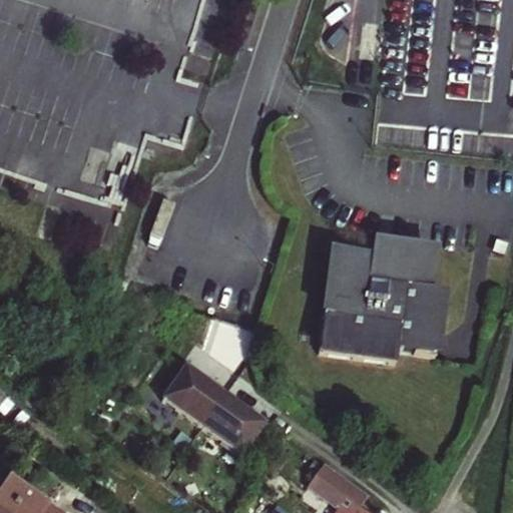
[(332,243),(324,344),(401,350),(402,337),(440,341),(446,275),(433,274),(436,235),(371,229),(369,247),(332,243)]
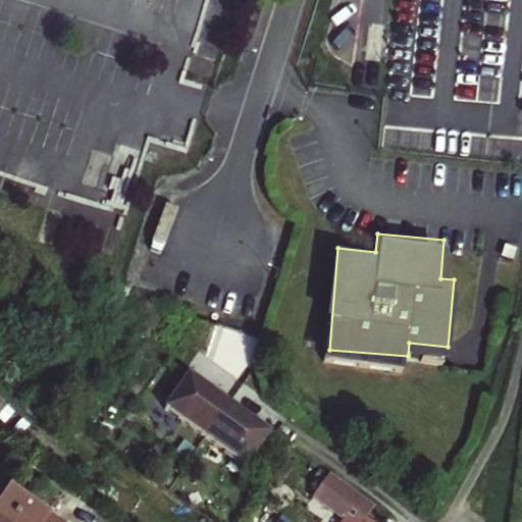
[(185,379),(227,410),(235,400),(192,369),(185,379)]
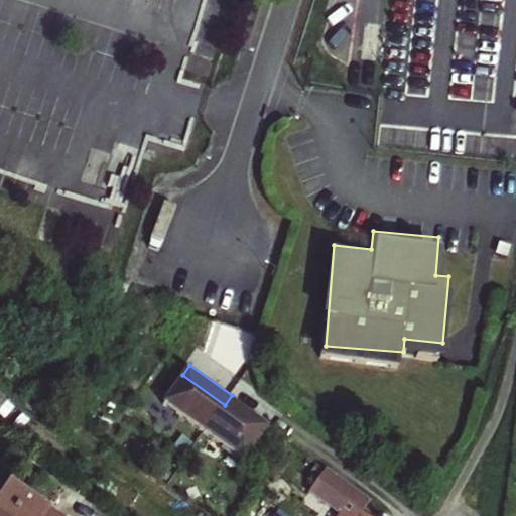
[(209,428),(225,405),(182,375),(166,398),(209,428)]
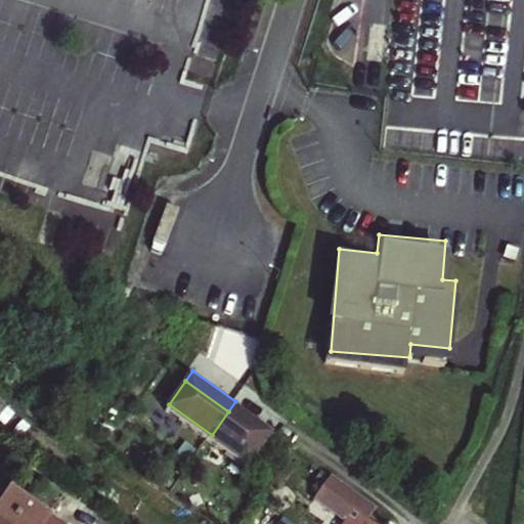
[(228,411),(267,440),(274,429),(235,401),(228,411)]
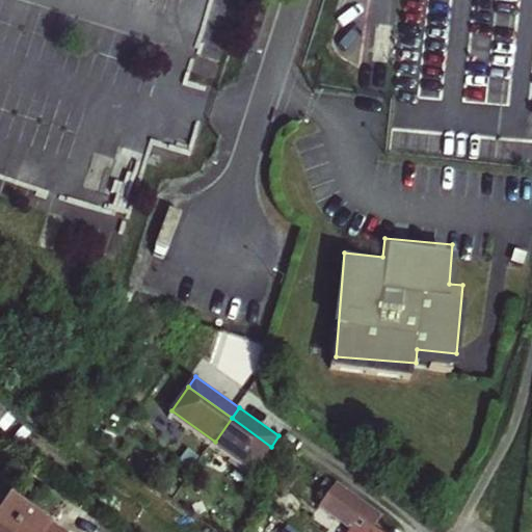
[(271,447),(232,418),(215,442),(255,470),(271,447)]
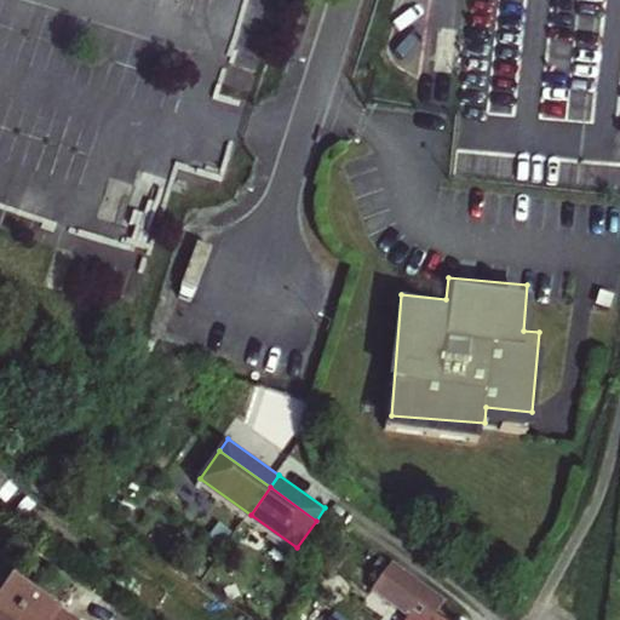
[(390,545),(384,554),(392,558),(399,551),(390,545)]
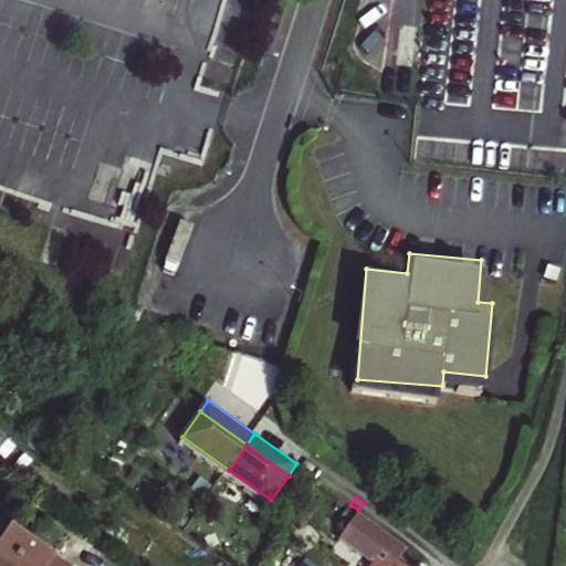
[(365,504),(355,519),(422,565),(432,565),(417,555),(420,549),(410,543),(413,538),(365,504)]
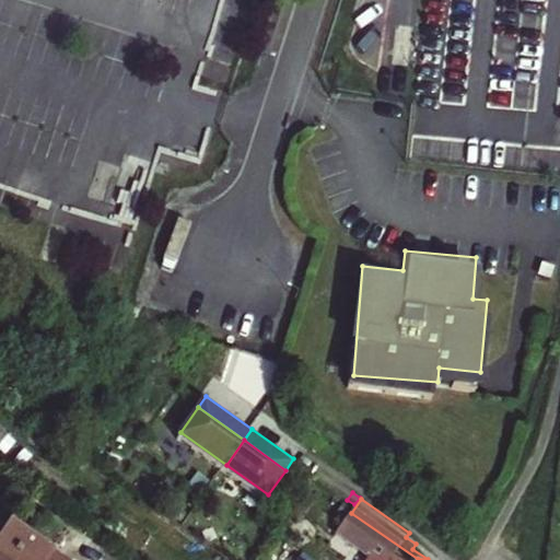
[(418,559),(351,513),(342,525),(376,549),(369,559),(418,559)]
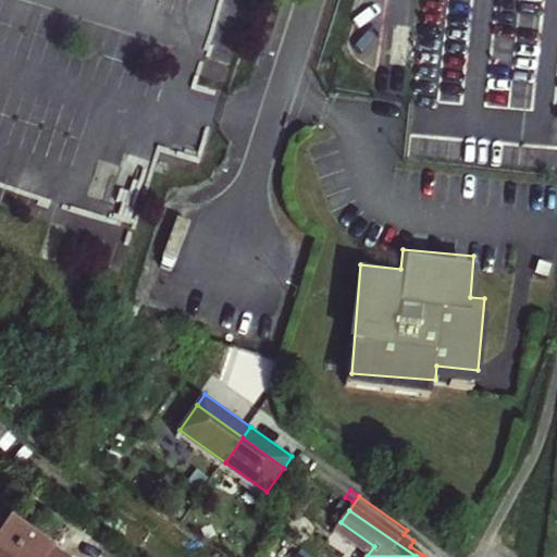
[(81,556),(21,515),(0,543),(0,556),(81,556)]
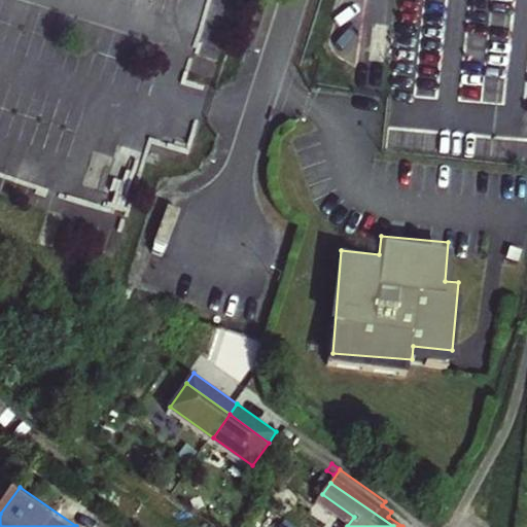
[(312,526),(272,497),(264,507),(278,518),(276,521),(285,526),(312,526)]
